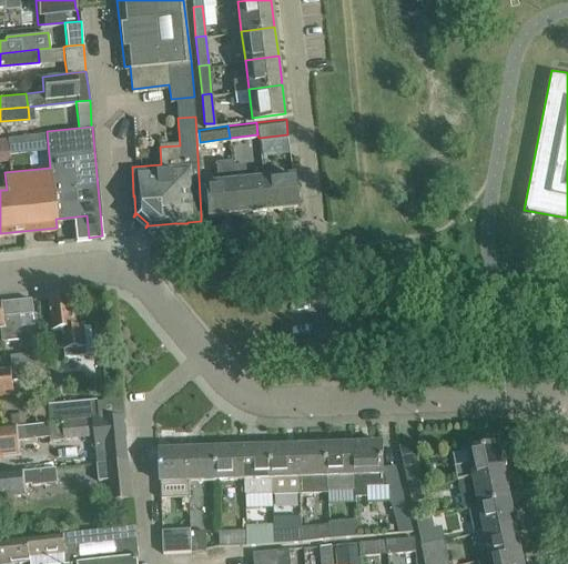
[(0,161),(10,161),(8,138),(0,138),(0,161)]
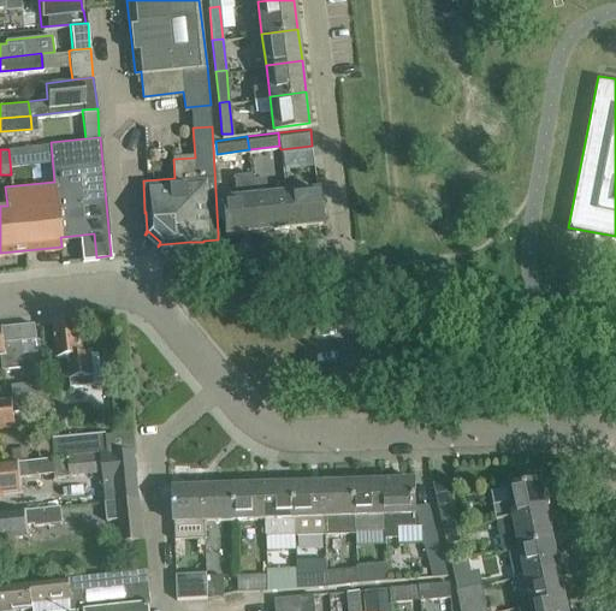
[(318,185),(285,189),(288,225),(321,221),(318,185)]
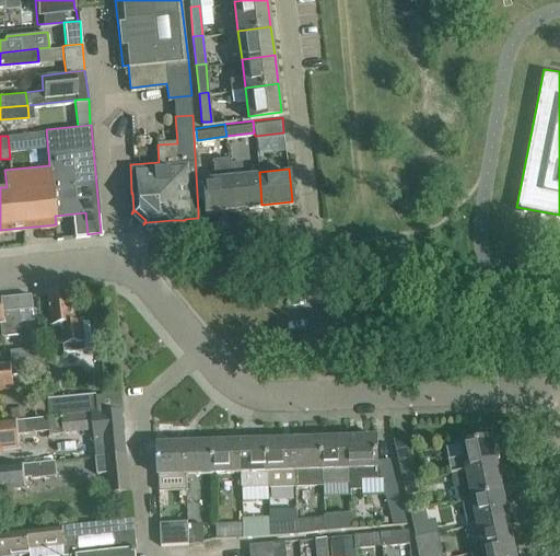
[(261,205),(259,172),(231,175),(234,208),(261,205)]
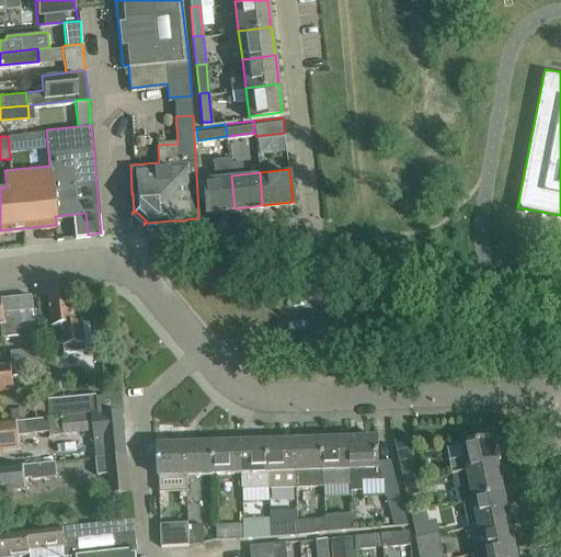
[(235,208),(231,175),(202,179),(205,211),(235,208)]
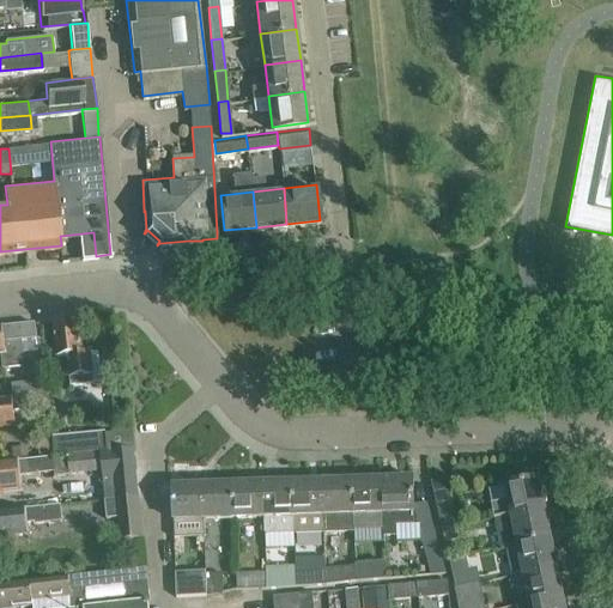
[(78,315),(52,317),(54,341),(56,354),(66,353),(68,382),(85,381),(99,380),(97,351),(83,352),(78,315)]
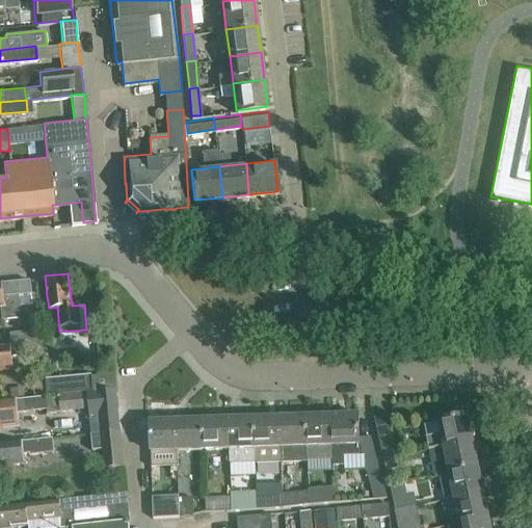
[(32,291),(30,278),(0,281),(0,305),(4,305),(5,318),(22,316),(20,301),(36,299),(35,291),(32,291)]
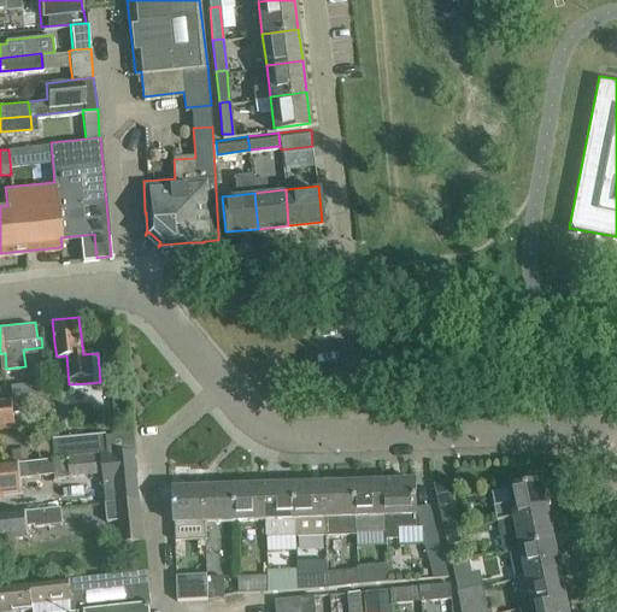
[(11,399),(47,395),(45,376),(10,380),(11,399)]
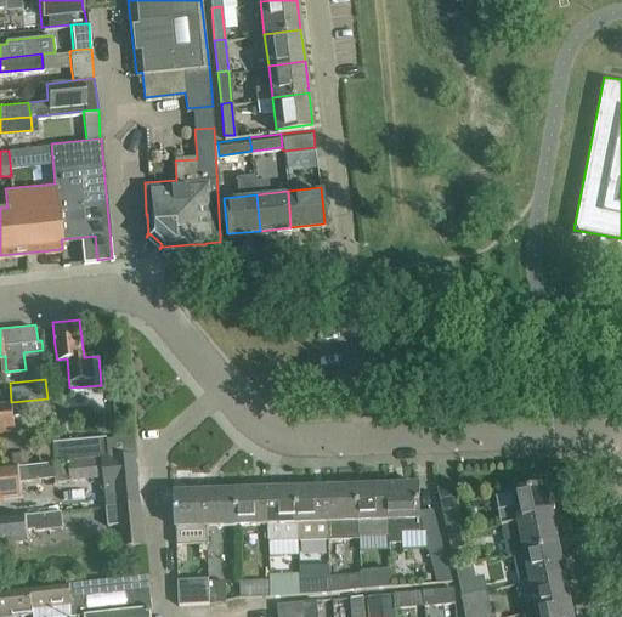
[(47,398),(11,402),(0,402),(0,430),(15,429),(13,413),(49,409),(47,398)]
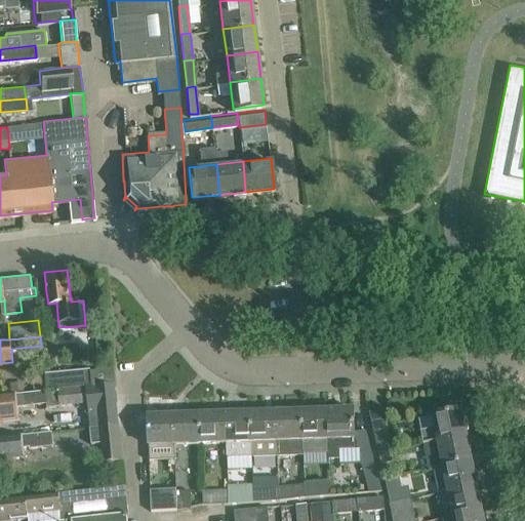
[(46,387),(91,383),(89,366),(45,370),(46,387)]
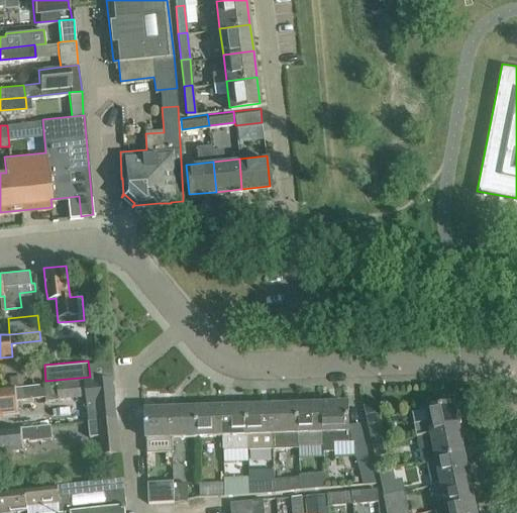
[(112,376),(83,379),(88,419),(116,416),(112,376)]
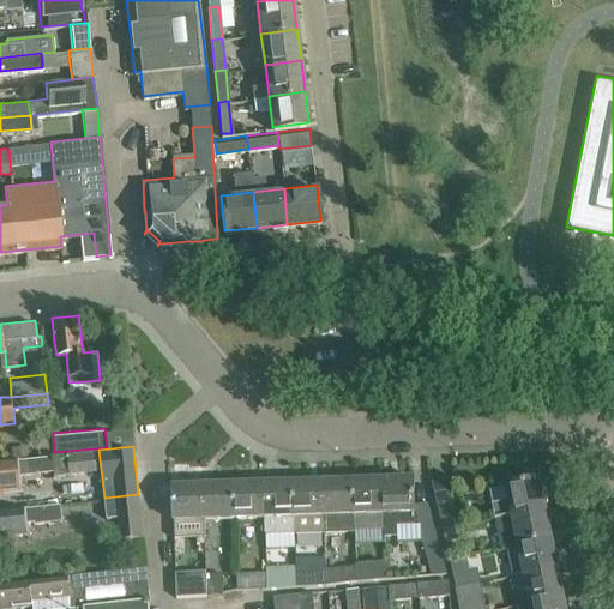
[(4,460),(0,460),(0,490),(6,490),(20,489),(19,472),(42,470),(42,471),(58,469),(59,474),(72,472),(70,453),(18,459),(4,460)]
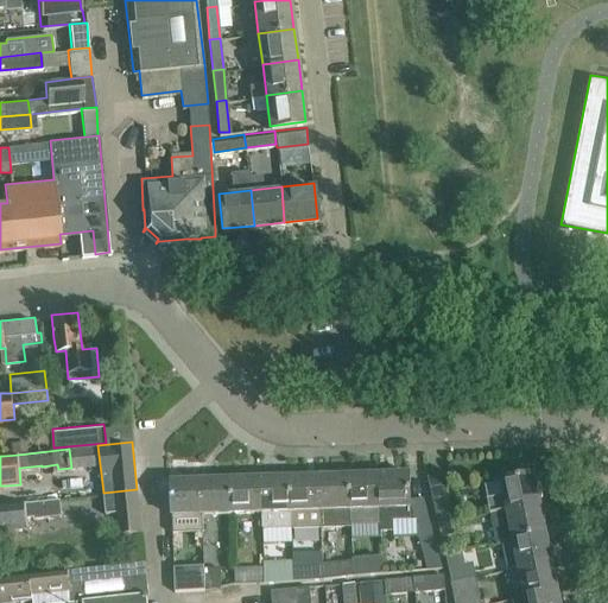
[(409,470),(379,471),(380,520),(381,527),(392,527),(392,516),(411,516),(409,470)]
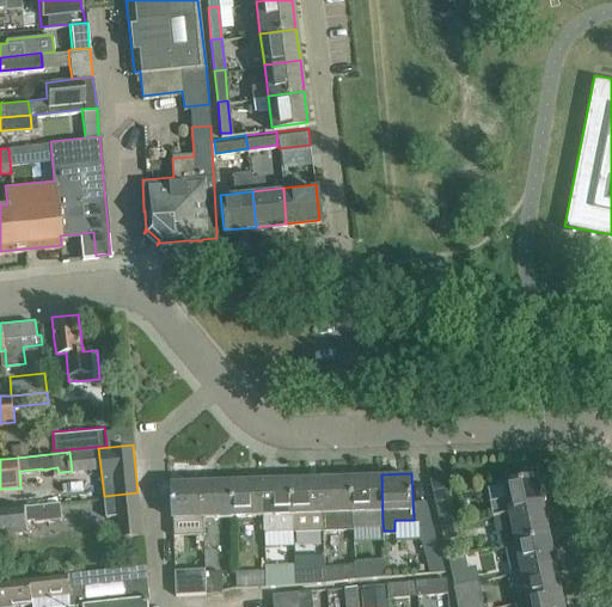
[(430,477),(435,501),(440,525),(441,525),(456,522),(445,473),(430,477)]
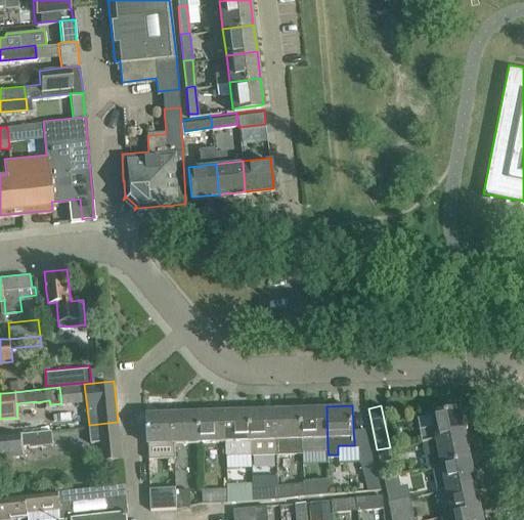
[(328,448),(326,406),(301,407),(302,448),(328,448)]
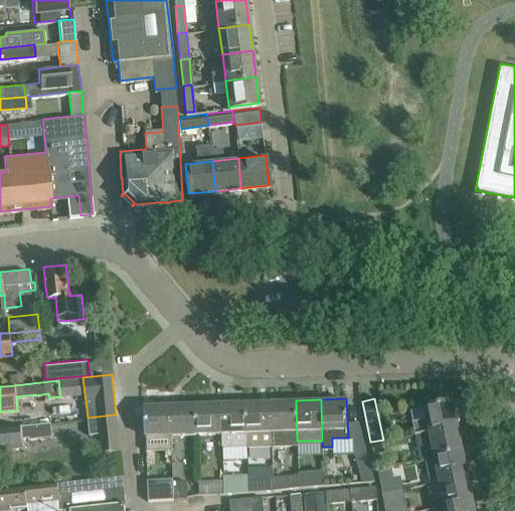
[(423,405),(426,417),(414,420),(417,433),(458,424),(453,399),(423,405)]
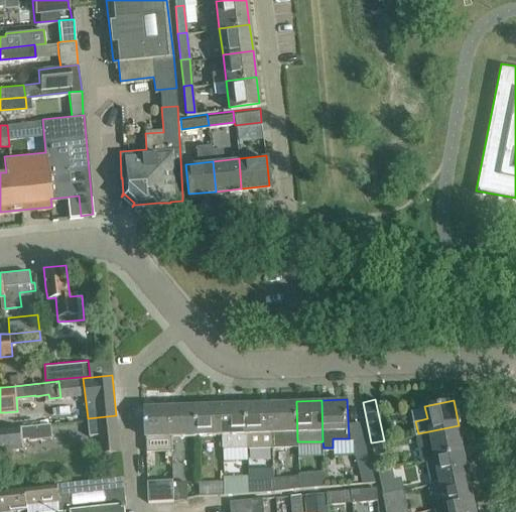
[(297,441),(296,401),(271,402),(272,444),(298,443),(297,441)]
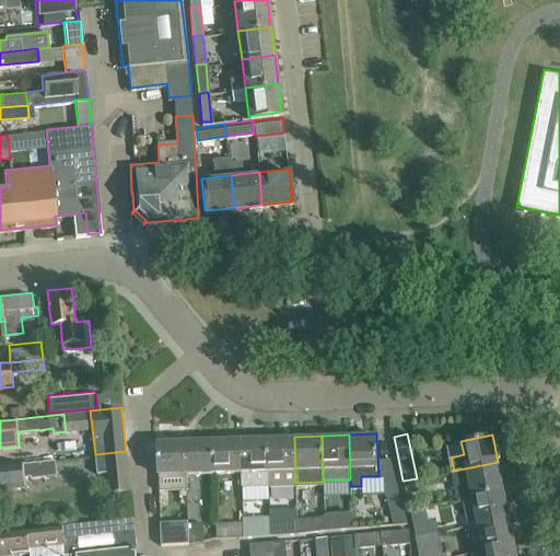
[(268,437),(240,438),(241,470),(241,485),(269,484),(268,437)]
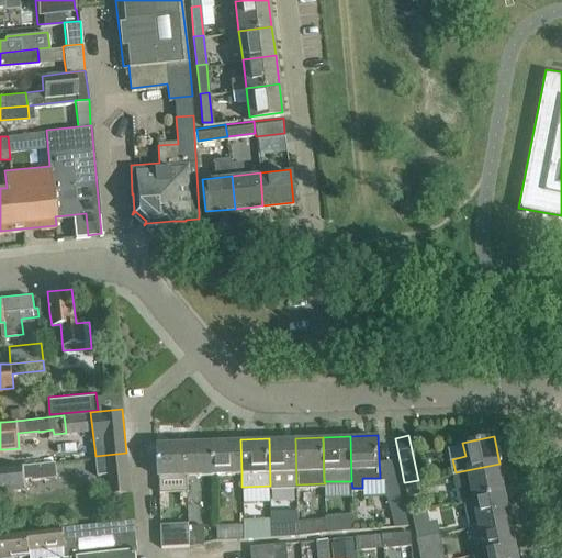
[(296,484),(295,438),(269,438),(270,486),(296,484)]
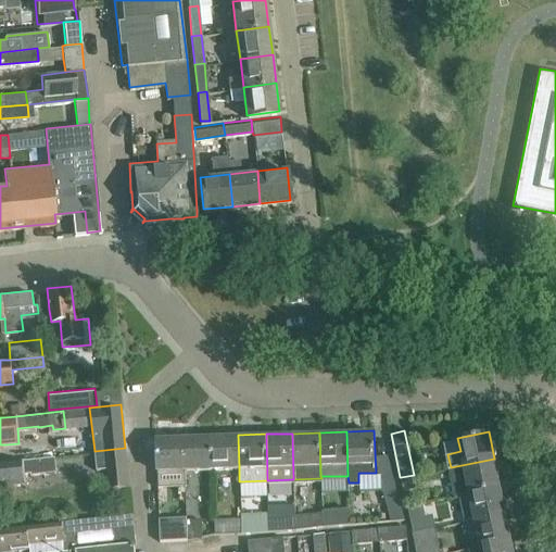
[(239,466),(238,435),(212,436),(212,467),(239,466)]
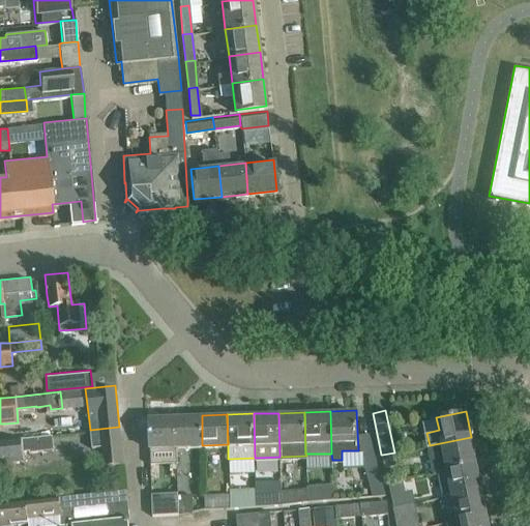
[(202,415),(176,416),(177,445),(202,445),(202,415)]
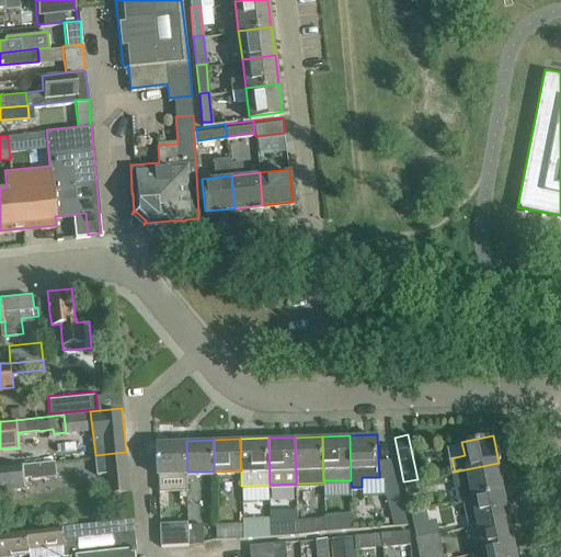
[(187,472),(186,441),(158,442),(159,473),(173,473),(173,484),(187,484),(187,472)]
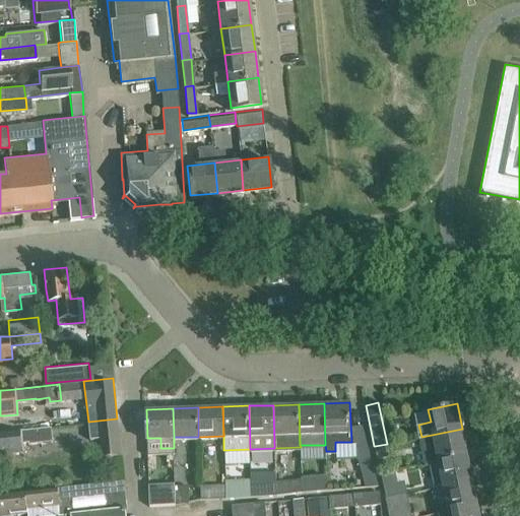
[(117,418),(88,422),(90,438),(101,437),(103,456),(121,453),(117,418)]
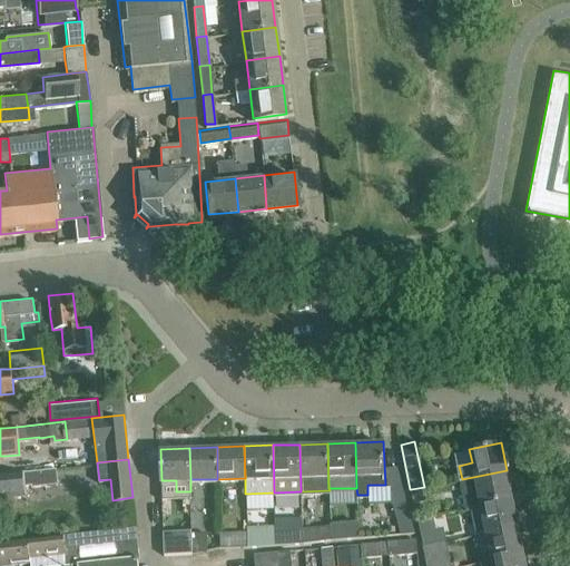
[(58,467),(43,468),(0,472),(0,497),(25,495),(23,482),(59,478),(58,467)]
